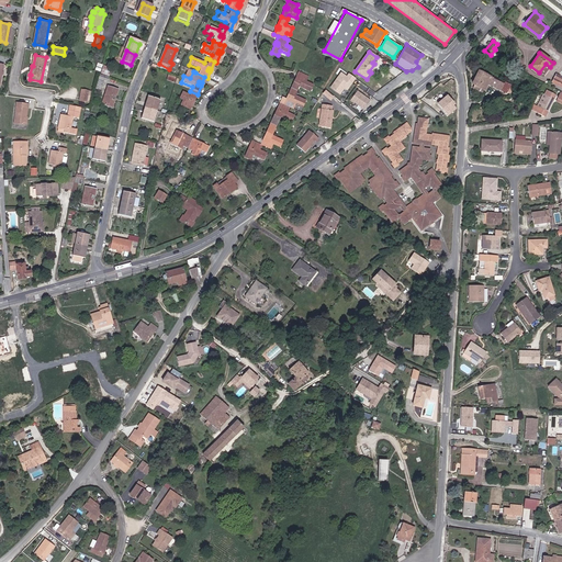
[(291,88),(298,90),(300,86),(302,87),(311,91),(313,85),(306,82),(310,76),(299,71),(295,77),(298,78),(296,80),(294,80),(291,88)]
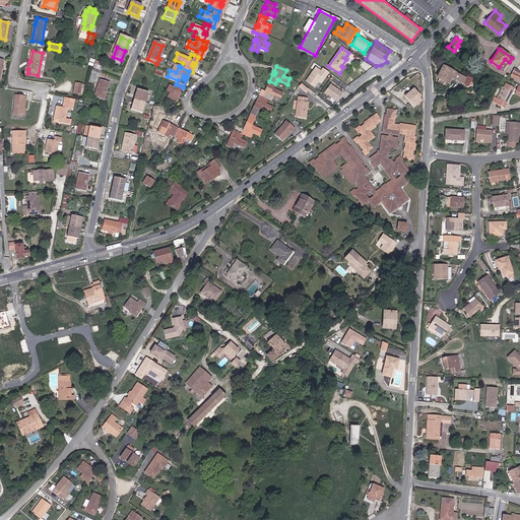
[(324,67),(322,69),(317,66),(307,79),(317,86),(320,82),(322,83),(330,72),(324,67)]
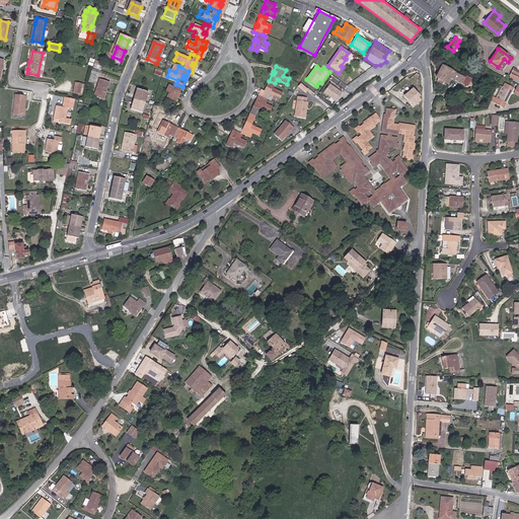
[(437,78),(438,78),(437,81),(446,86),(447,83),(450,77),(468,86),(471,78),(454,70),(453,72),(442,66),(437,78)]
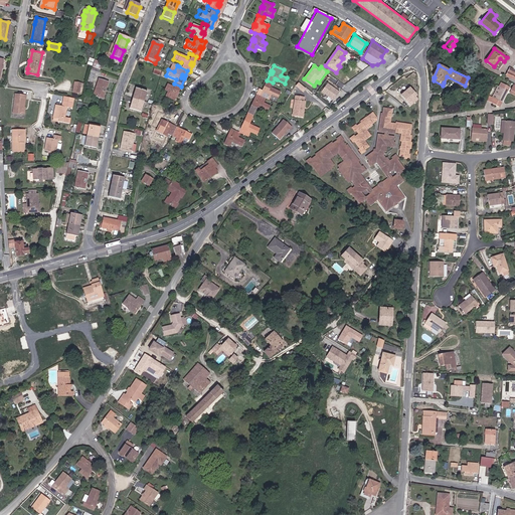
[(514,78),(514,73),(508,70),(506,74),(514,78)]
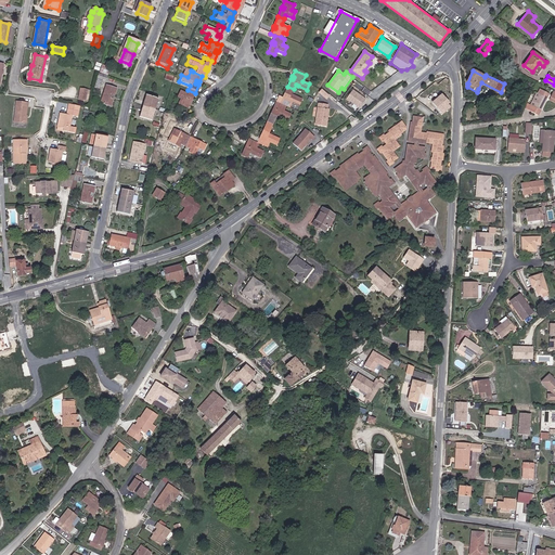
[(115,89),(105,86),(102,97),(103,97),(101,104),(110,106),(115,89)]
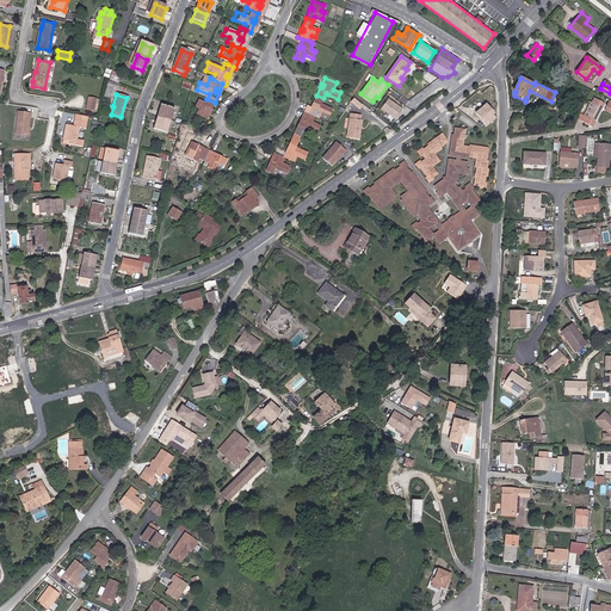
[(96,109),(97,103),(98,98),(91,96),(88,109),(96,110),(97,109),(96,109)]
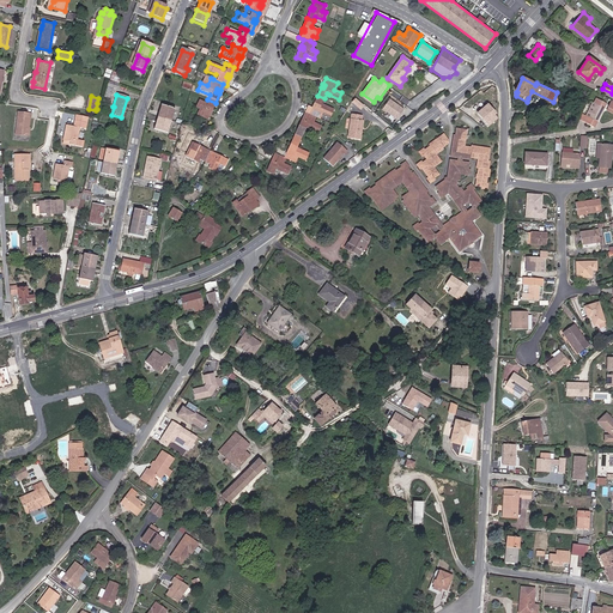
[(313,108),(309,114),(316,116),(323,104),(322,104),(325,98),(317,96),(314,105),(316,107),(315,109),(313,108)]
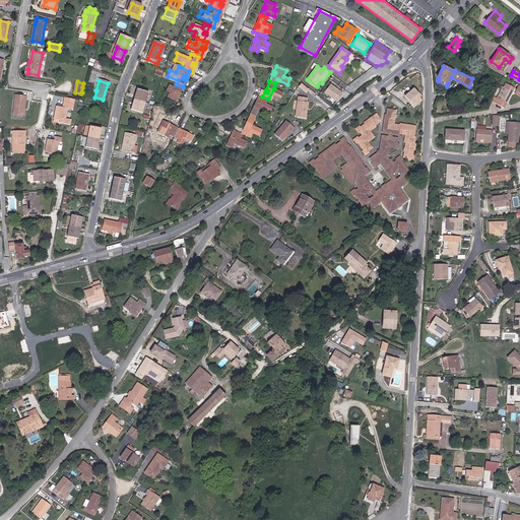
[(343,91),(331,82),(325,91),(337,101),(343,91)]
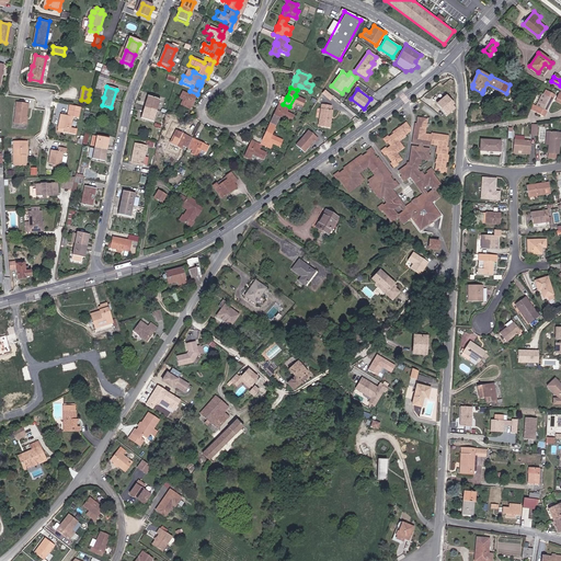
[(190,102),(193,103),(197,94),(190,91),(187,96),(179,93),(176,99),(182,101),(179,106),(190,111),(192,106),(189,104),(190,102)]
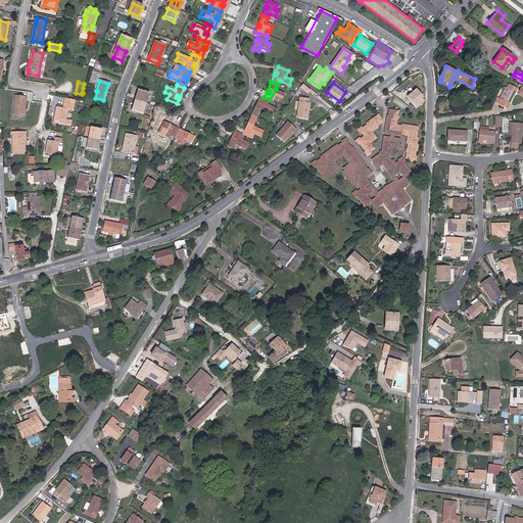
[(507,107),(516,88),(509,85),(507,88),(508,88),(502,100),(496,97),(494,101),(507,107)]
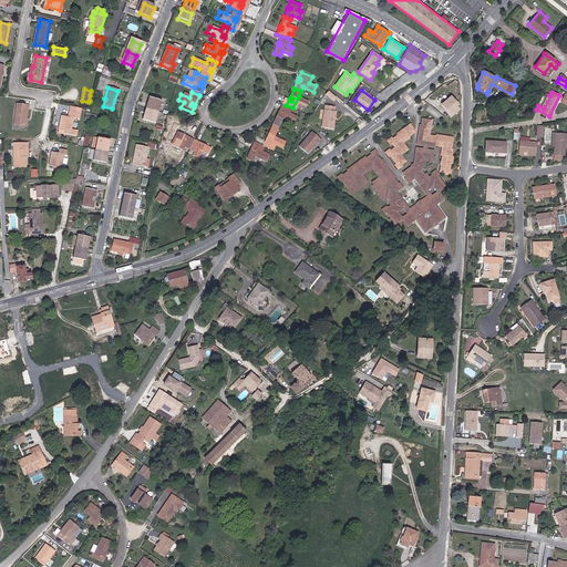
[(292,109),(297,110),(299,105),(307,107),(309,101),(299,96),(292,107),(292,109)]
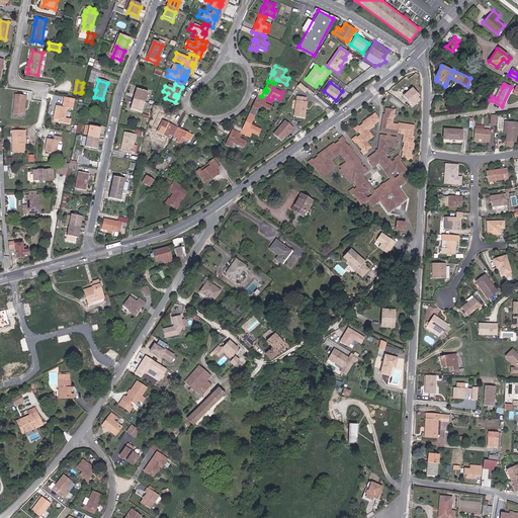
[(414,105),(416,106),(419,104),(419,101),(416,97),(418,96),(412,88),(403,96),(412,107),(414,105)]
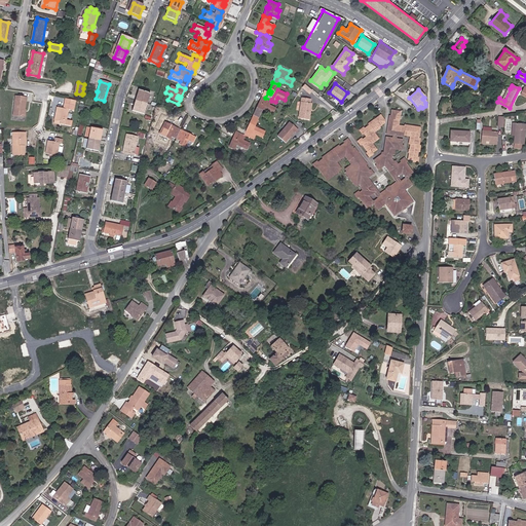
[(136,102),(145,105),(148,94),(139,90),(136,102)]
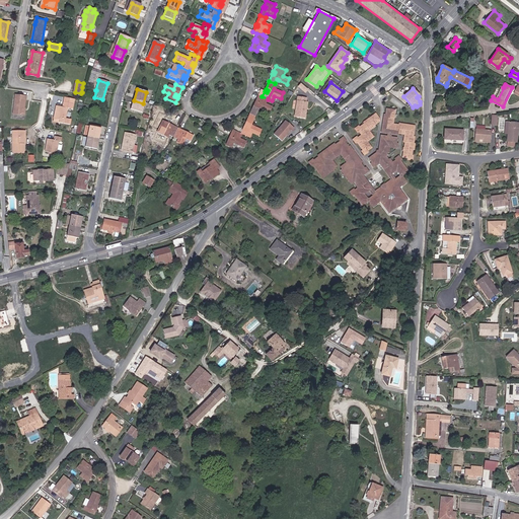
[(249,114),(256,117),(261,107),(262,108),(268,98),(262,96),(258,94),(256,99),(258,100),(257,102),(255,101),(249,114)]
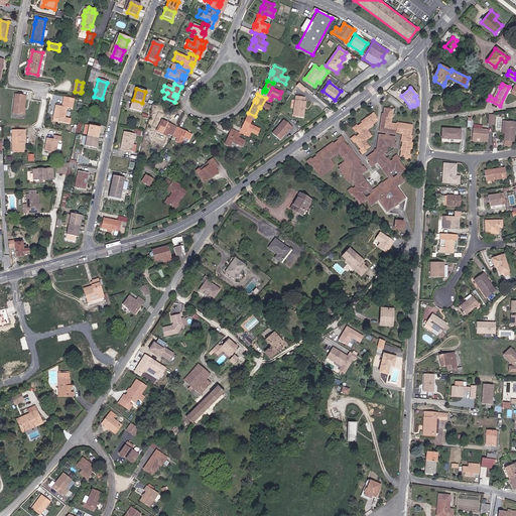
[(28,95),(17,95),(15,114),(24,115),(26,101),(27,101),(28,95)]
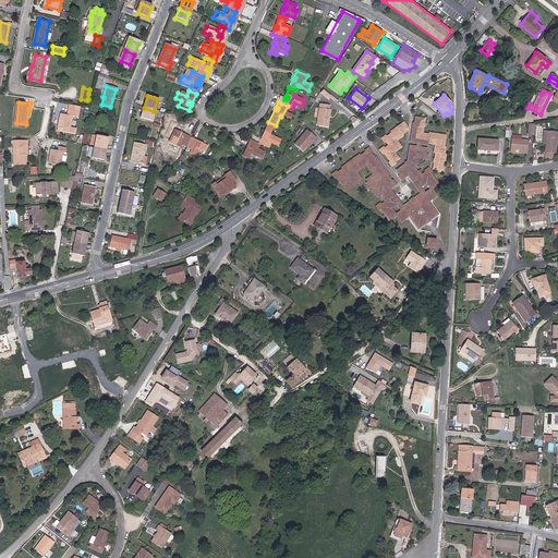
[(330,105),(320,104),(317,125),(329,126),(331,110),(330,110),(330,105)]
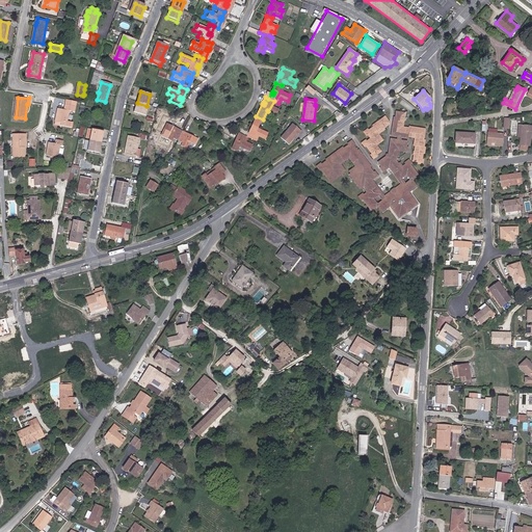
[(280,109),(273,106),(274,102),(274,101),(268,111),(276,114),(280,109)]
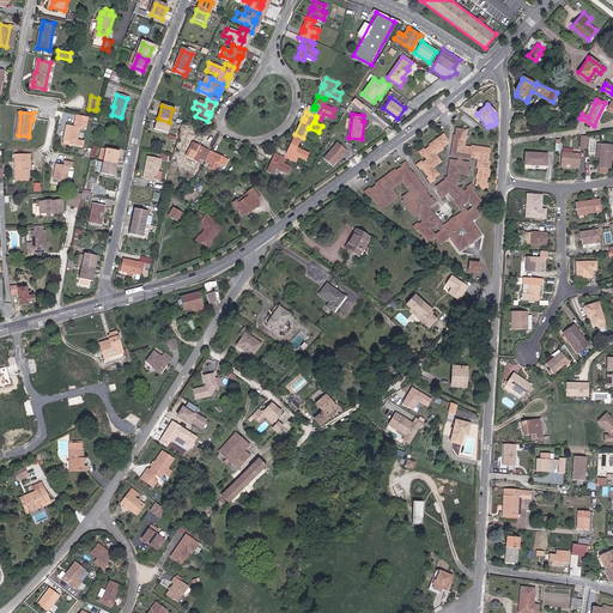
[(158,119),(155,132),(165,134),(169,122),(158,119)]
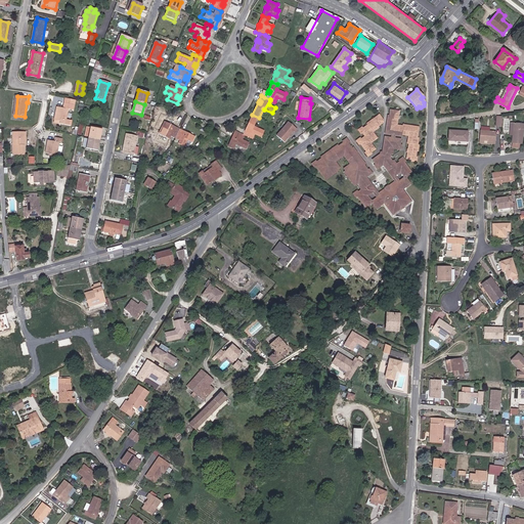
[(69,119),(70,108),(75,110),(76,104),(66,102),(64,107),(58,106),(56,119),(62,121),(62,123),(73,125),(74,120),(69,119)]
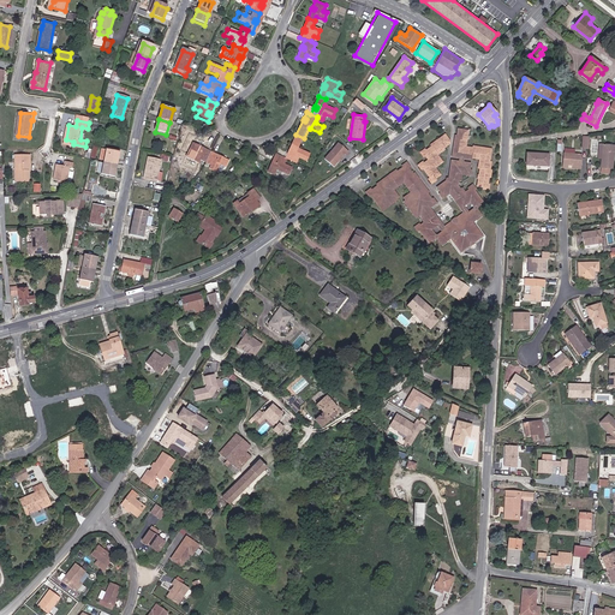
[(459,157),(458,162),(451,161),(448,179),(437,186),(440,191),(439,192),(442,197),(447,195),(448,192),(460,209),(463,210),(443,226),(430,207),(431,206),(436,203),(433,197),(430,199),(427,193),(429,192),(424,185),(415,173),(412,174),(408,168),(411,167),(407,162),(402,166),(404,168),(401,171),(399,168),(376,184),(377,186),(371,191),(370,189),(366,191),(370,197),(372,195),(382,208),(383,209),(396,199),(395,198),(398,197),(392,189),(404,180),(411,192),(405,197),(406,198),(404,201),(416,218),(418,215),(424,222),(421,225),(419,222),(415,226),(417,231),(419,230),(428,242),(434,237),(434,236),(430,228),(435,225),(441,232),(437,236),(436,238),(441,244),(447,239),(446,237),(449,236),(454,243),(452,244),(460,255),(485,236),(478,227),(476,228),(470,220),(472,219),(473,220),(475,219),(479,215),(476,209),(473,208),(470,212),(464,204),(470,201),(473,206),(477,207),(482,202),(473,191),(476,190),(472,185),(467,189),(469,190),(463,195),(460,196),(458,191),(455,187),(454,189),(453,186),(454,185),(455,180),(458,180),(459,175),(467,177),(470,171),(467,171),(469,165),(461,163),(463,157),(469,160),(470,156),(479,159),(478,168),(481,169),(477,186),(482,186),(481,190),(487,191),(488,186),(485,185),(487,178),(489,179),(490,171),(488,171),(490,162),(487,161),(489,151),(489,149),(472,145),(471,148),(464,147),(465,139),(467,131),(458,129),(457,136),(457,138),(455,138),(452,156),(459,157)]
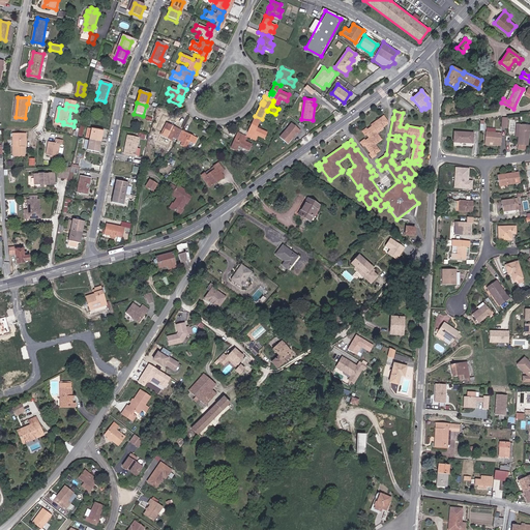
[(251,133),(247,131),(246,136),(247,137),(251,138),(262,119),(255,116),(249,129),(251,129),(251,133)]
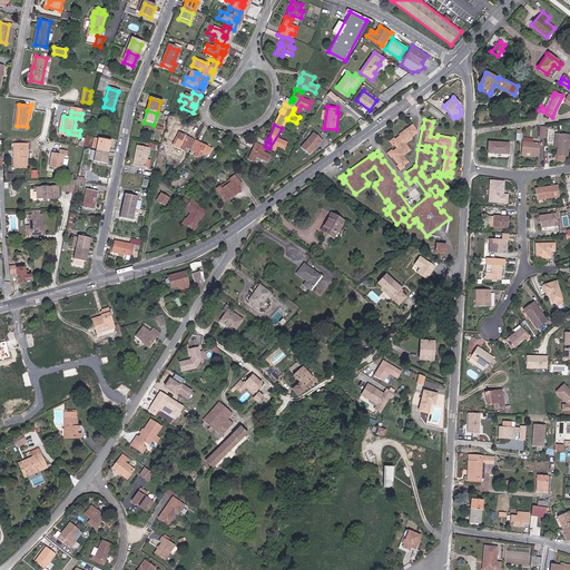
[(405,145),(404,145),(403,144),(405,141),(418,133),(412,125),(400,134),(401,136),(395,140),(393,139),(390,141),(393,146),(394,145),(396,149),(394,150),(393,148),(386,154),(390,157),(392,156),(397,165),(400,167),(403,165),(406,161),(402,155),(409,150),(405,145)]
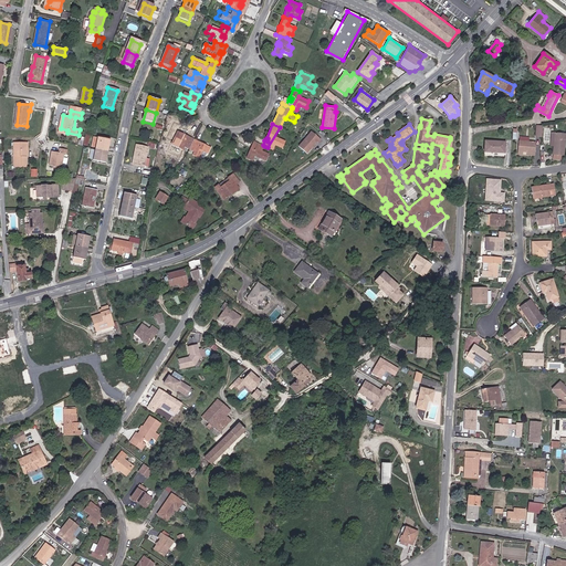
[(280,127),(268,147),(273,149),(275,145),(283,148),(285,142),(275,137),(280,127)]
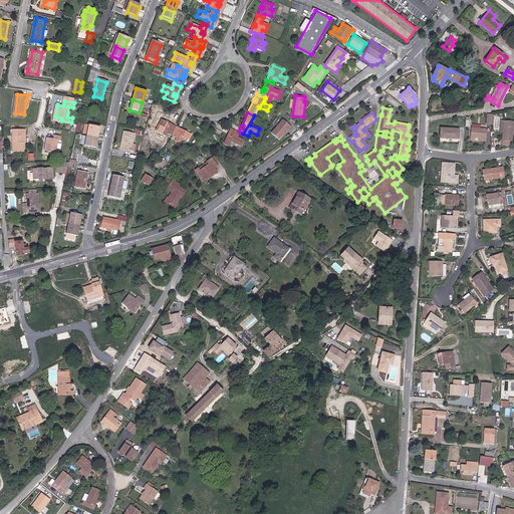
[(167,131),(170,127),(169,126),(170,124),(161,120),(159,125),(164,127),(161,135),(162,136),(167,131)]
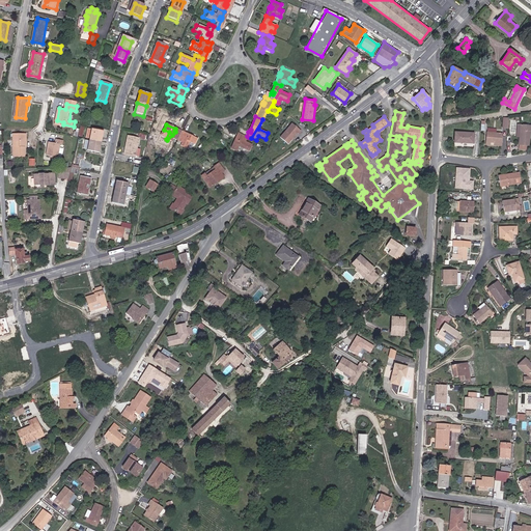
[(292,126),(280,139),(289,147),(301,134),(292,126)]
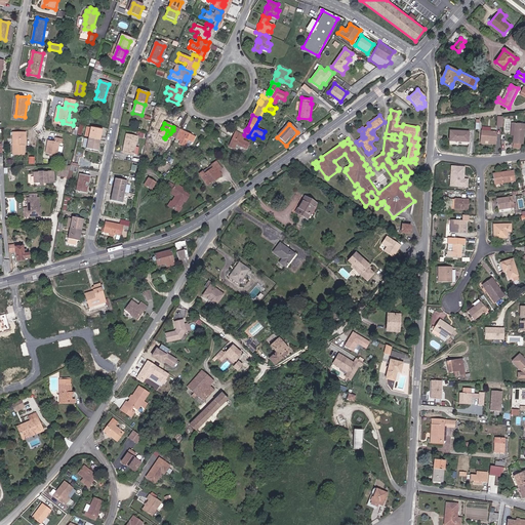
[(524,126),(513,125),(512,138),(512,144),(513,144),(512,149),(519,149),(519,145),(522,145),(524,126)]
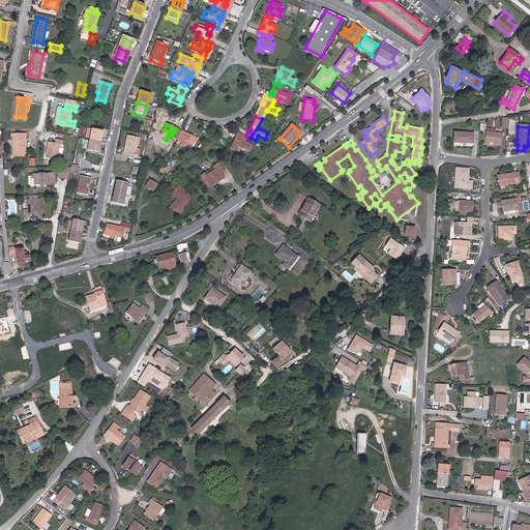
[(100,141),(102,131),(92,129),(91,139),(100,141)]
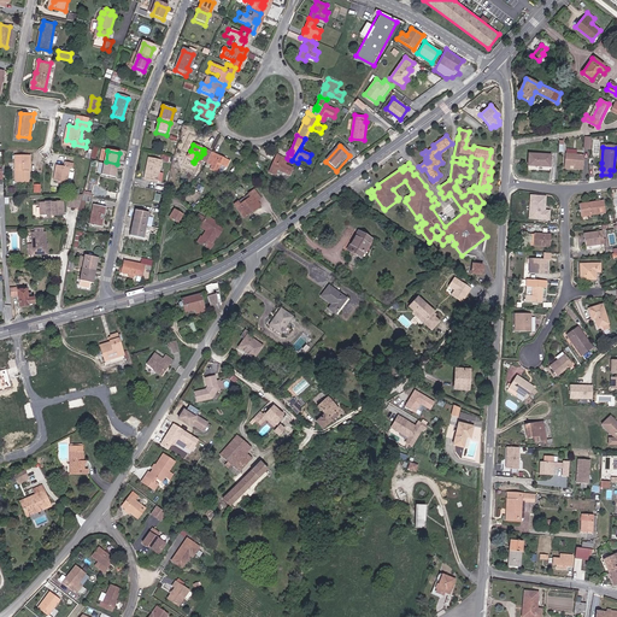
[(205,153),(204,153),(200,157),(194,163),(200,165),(201,162),(206,164),(211,153),(206,151),(205,153)]
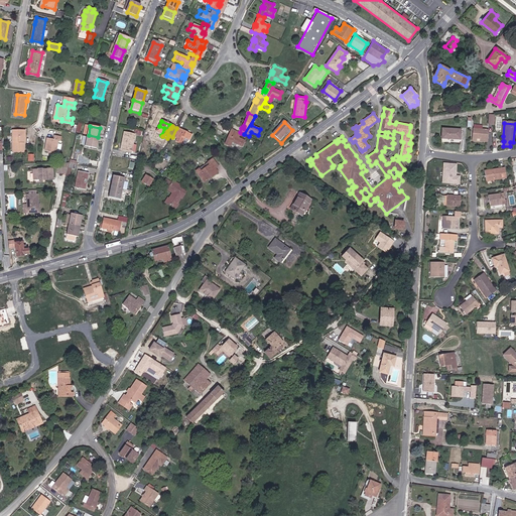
[(176,128),(172,137),(177,139),(176,142),(182,145),(185,138),(189,140),(191,134),(184,132),(183,134),(181,133),(182,130),(176,128)]
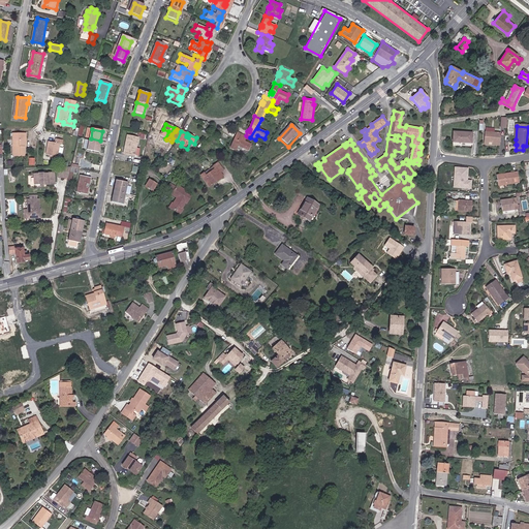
[(246,135),(238,131),(230,148),(236,151),(238,146),(243,148),(247,143),(245,142),(247,136),(246,135)]
